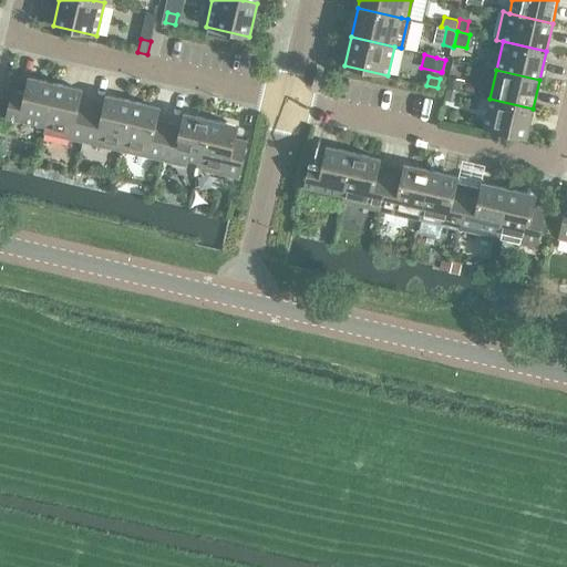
[(45,126),(55,83),(28,78),(24,90),(12,88),(6,116),(45,126)]
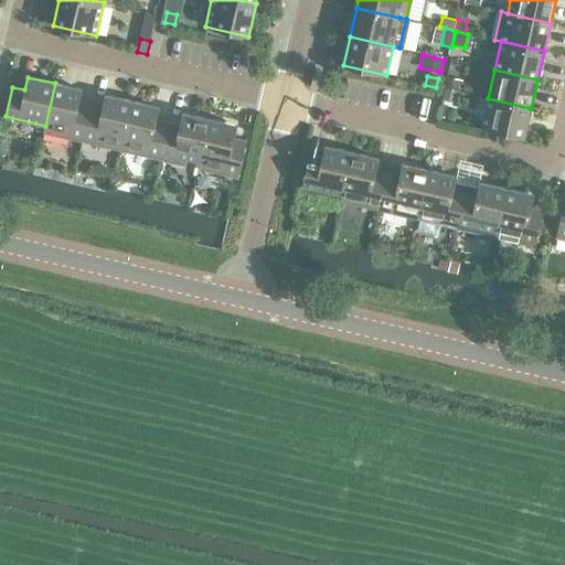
[(448,80),(446,88),(456,91),(458,82),(448,80)]
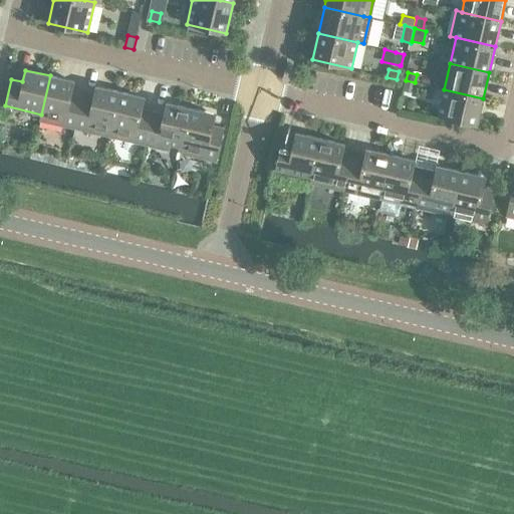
[(74,81),(50,75),(41,114),(39,119),(75,129),(82,95),(72,93),(74,81)]
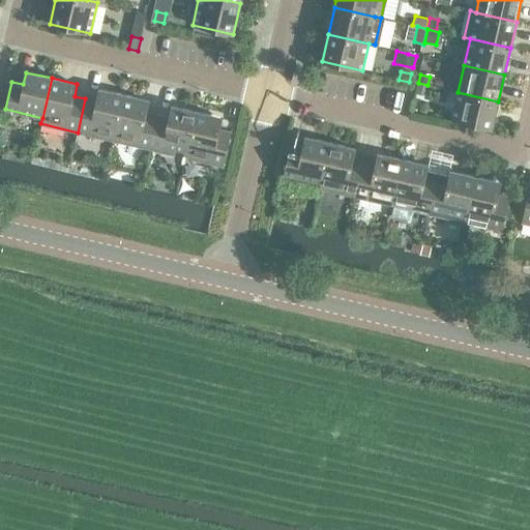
[(418,83),(416,93),(427,95),(429,85),(418,83)]
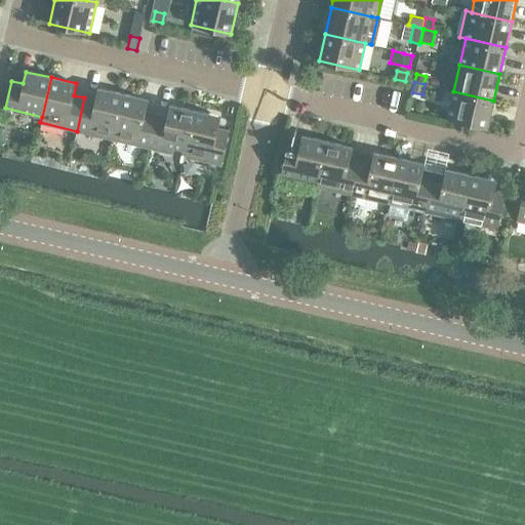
[(113,139),(123,94),(97,88),(95,101),(84,97),(77,131),(113,139)]
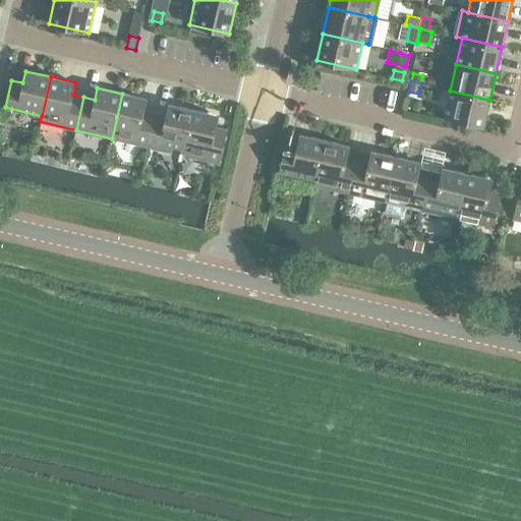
[(483,126),(489,100),(450,91),(444,117),(483,126)]
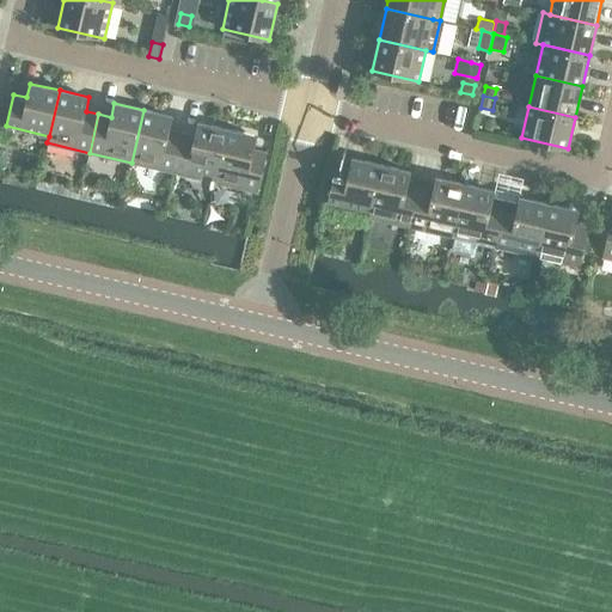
[(173,116),(144,110),(132,163),(173,172),(182,133),(170,130),(173,116)]
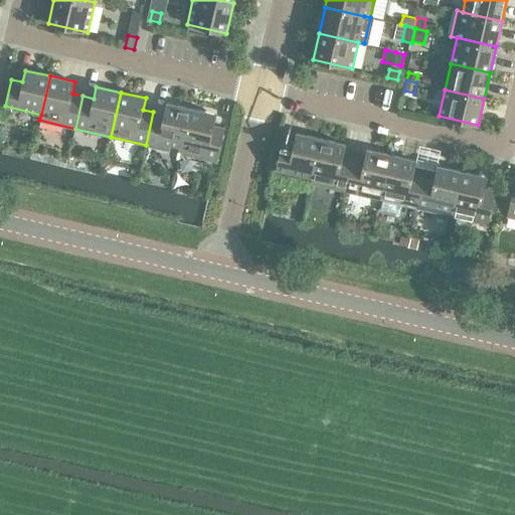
[(182,147),(191,109),(167,103),(164,115),(153,112),(146,145),(169,150),(170,145),(182,147)]
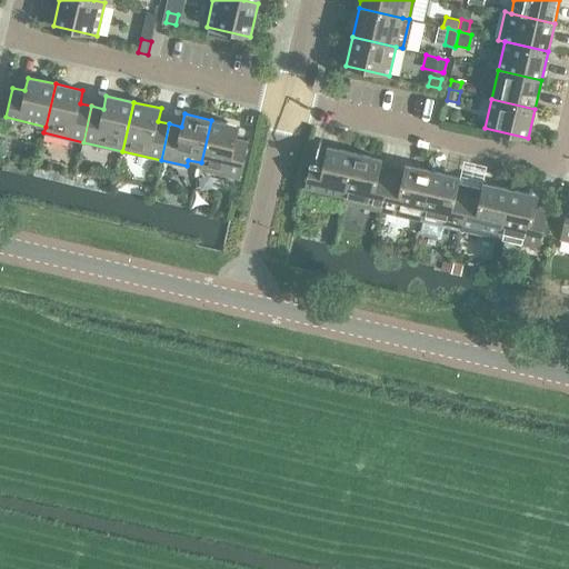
[(211,120),(201,162),(200,169),(239,179),(248,142),(236,139),(239,126),(211,120)]
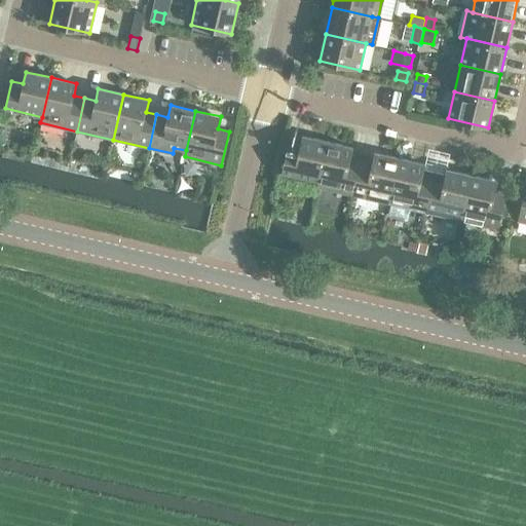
[(318,181),(328,142),(313,138),(312,141),(301,139),(299,148),(288,145),(282,173),(318,181)]
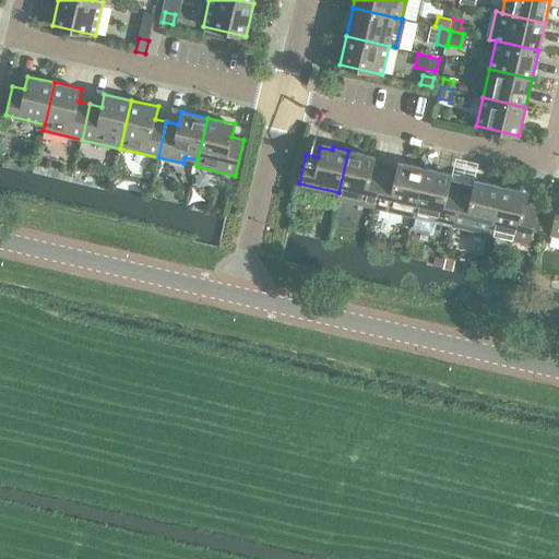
[(363,157),(363,154),(348,151),(339,192),(336,199),(376,207),(383,171),(372,169),(375,159),(363,157)]
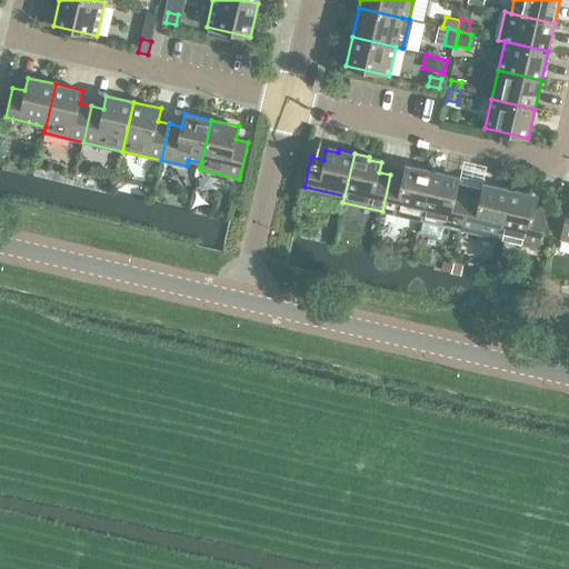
[(421,220),(432,171),(417,168),(416,171),(405,168),(402,178),(390,175),(382,211),(421,220)]
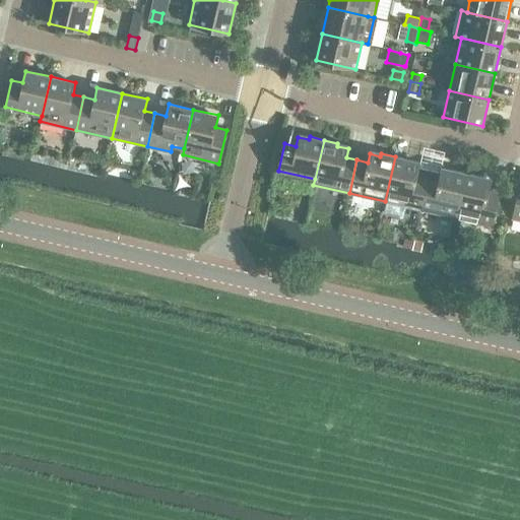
[(409,159),(395,156),(385,201),(420,210),(428,177),(417,174),(419,166),(408,163),(409,159)]
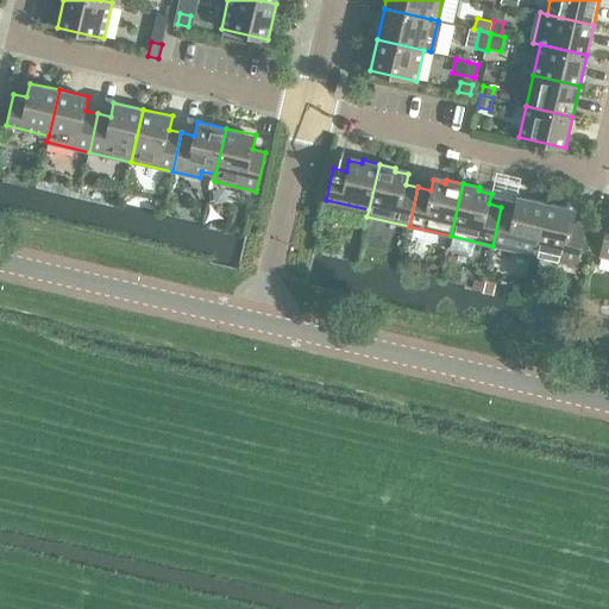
[(534,256),(546,202),(529,199),(529,202),(516,199),(514,209),(501,207),(493,246),(534,256)]
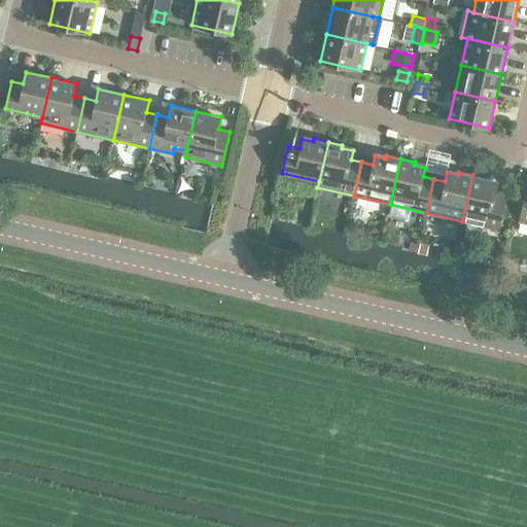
[(487,178),(472,175),(462,221),(499,230),(506,196),(495,194),(497,184),(486,181),(487,178)]
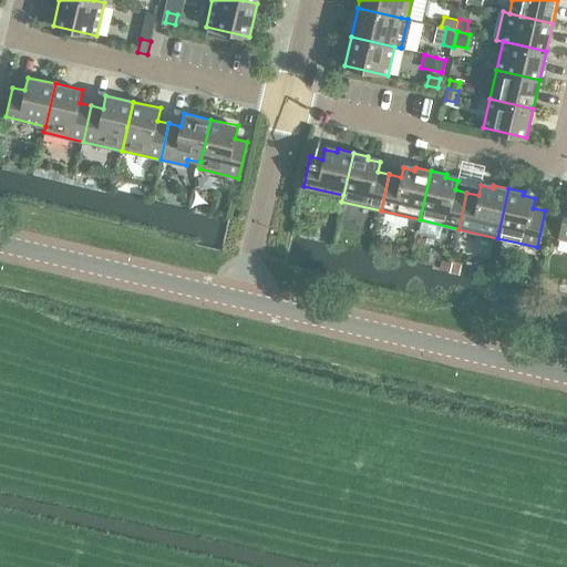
[(442,258),(439,270),(449,272),(451,260),(442,258)]
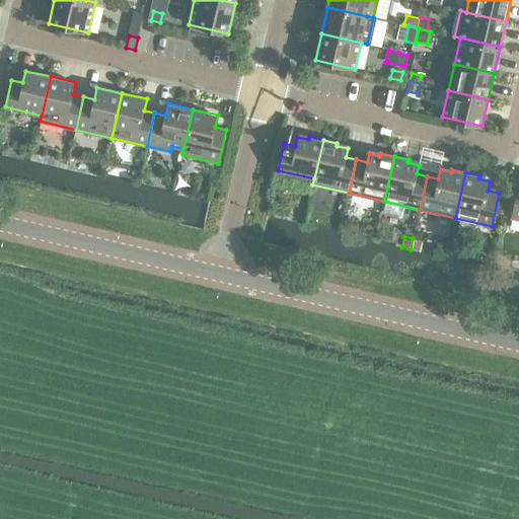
[(413,238),(411,249),(421,252),(423,240),(413,238)]
